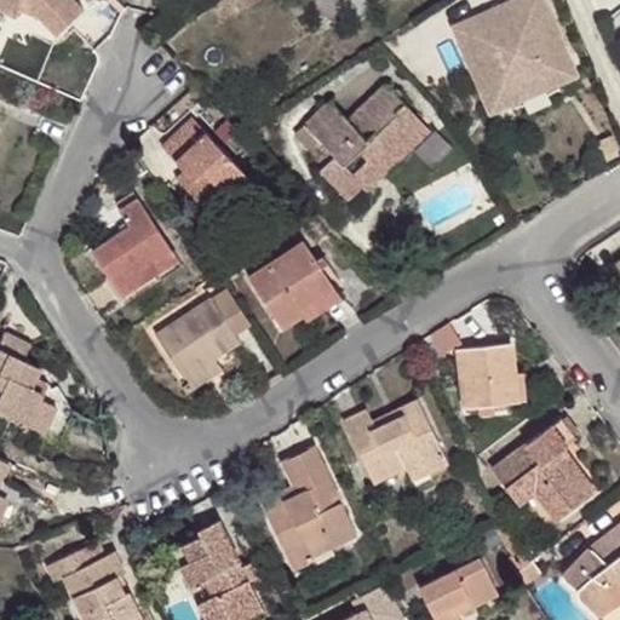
[(74,0),(0,0),(0,9),(16,16),(19,10),(36,16),(56,34),(84,10),(74,0)]
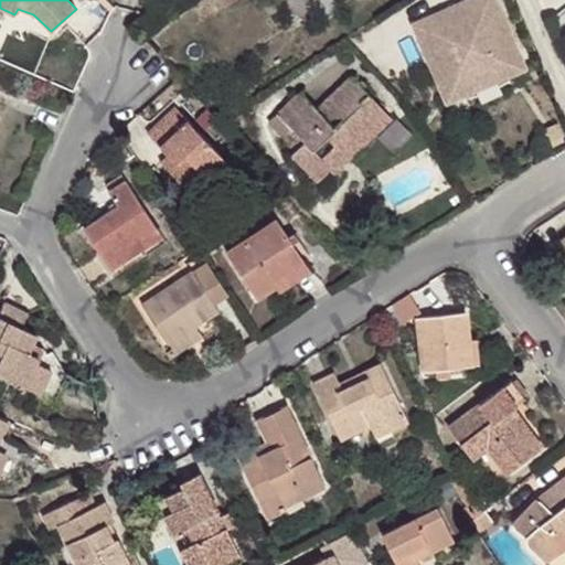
[(436,12),(411,24),(422,49),(430,45),(441,71),(433,74),(444,97),(524,62),(514,39),(503,43),(492,19),(503,13),(497,0),(465,0),(461,1),(470,22),(445,33),(436,12)]
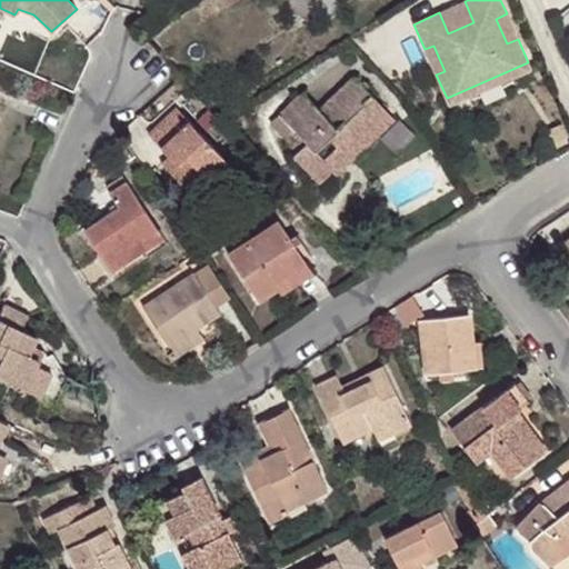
[(473,22),(465,1),(439,12),(448,33),(473,22)]
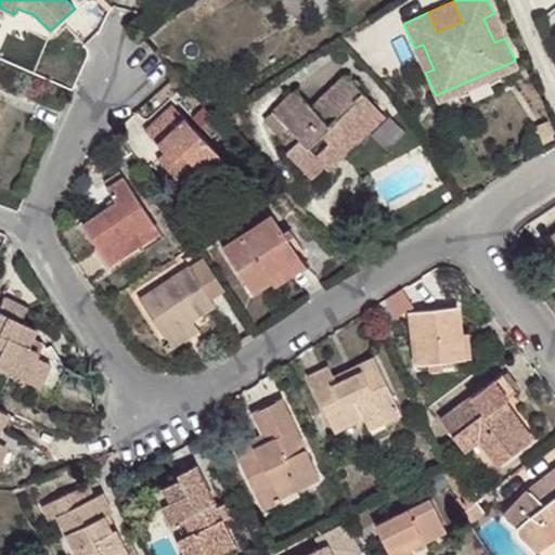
[(494,42),(505,38),(494,13),(483,18),(494,42)]
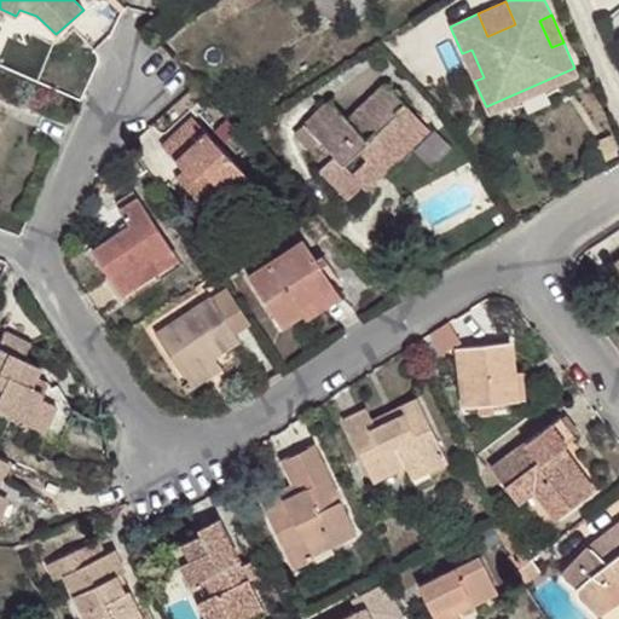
[(472,50),(462,53),(474,81),(484,77),(472,50)]
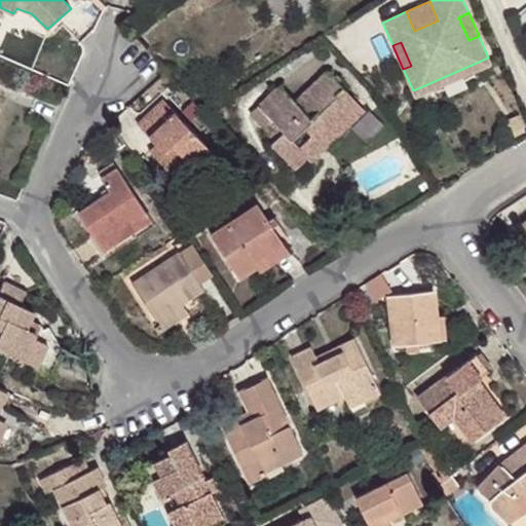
[(488,58),(413,90),(416,98),(491,65),(488,58)]
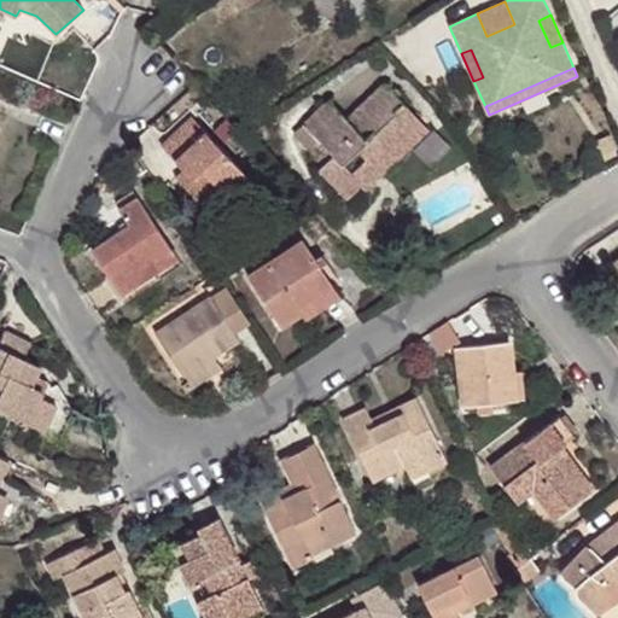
[(328,103),(295,136),(324,165),(319,169),(348,200),(363,187),(350,174),(343,164),(357,151),(366,143),(379,156),(400,134),(388,122),(404,105),(385,87),(347,122),(328,103)]
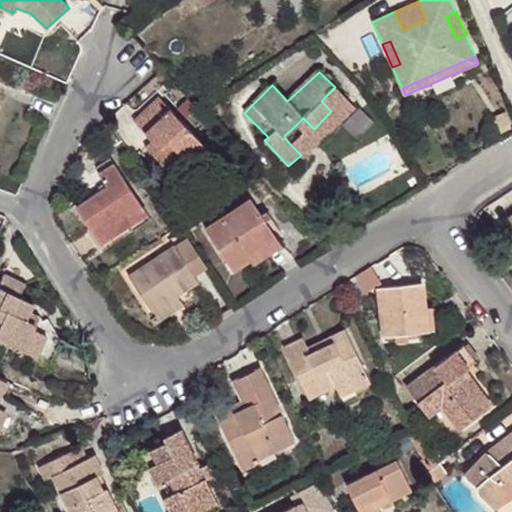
[(304,158),(356,108),(335,87),(321,101),(331,111),(314,129),(303,118),(296,125),(303,133),(290,144),(301,155),(304,158)]
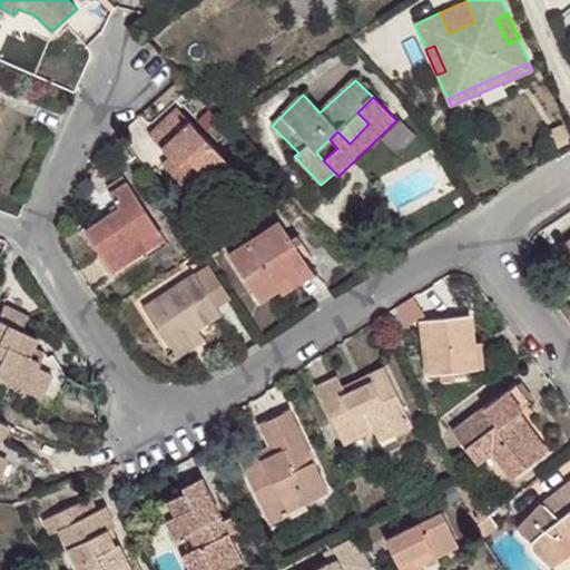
[(177,108),(149,135),(169,156),(177,164),(169,170),(197,200),(232,166),(177,108)]
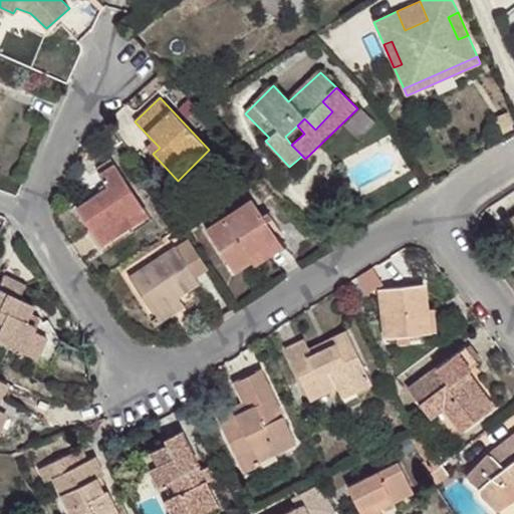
[(153,141),(146,147),(153,154),(160,148),(153,141)]
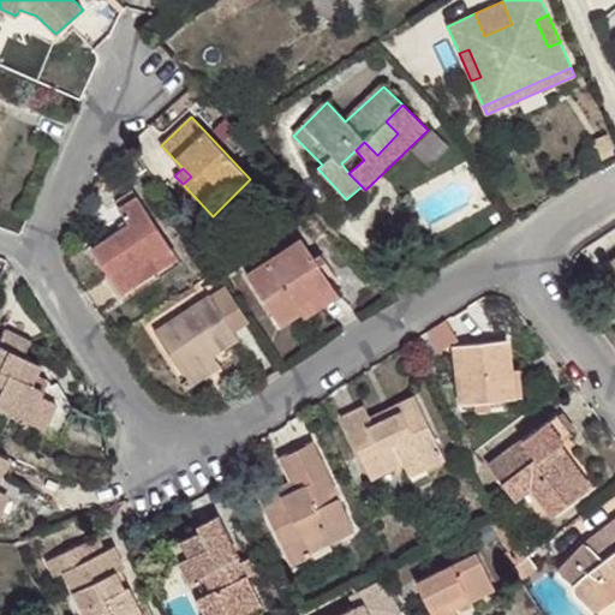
[(136,196),(118,208),(121,213),(129,224),(108,237),(91,249),(120,293),(160,267),(154,257),(169,248),(136,196)]
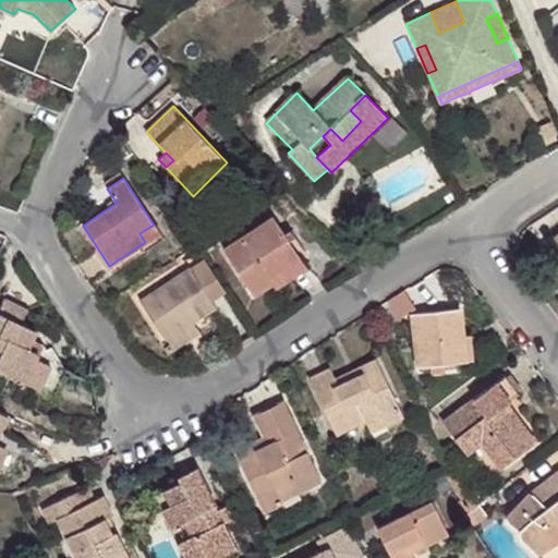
[(92,206),(98,215),(117,203),(110,193),(92,206)]
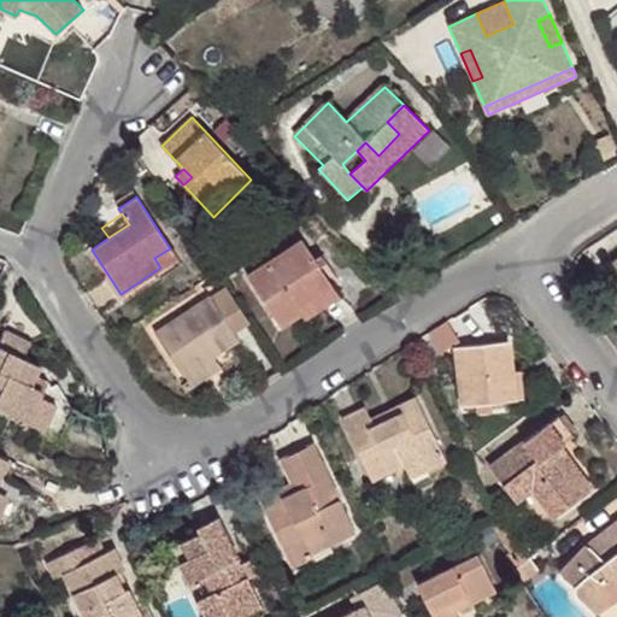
[(303,240),(247,276),(280,325),(300,311),(298,307),(331,283),(303,240)]
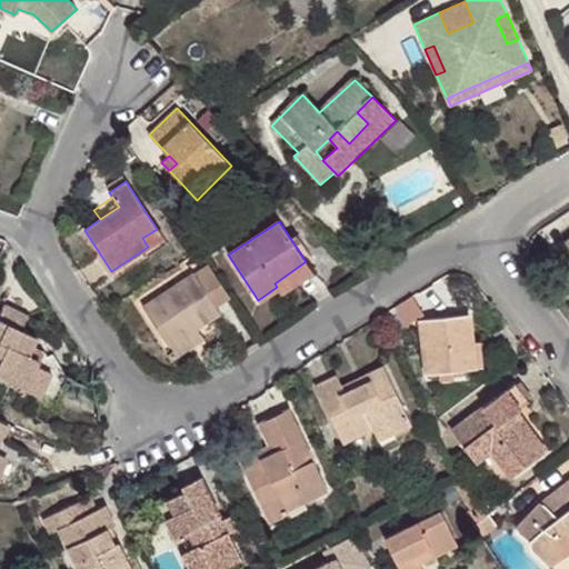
[(163,237),(157,229),(142,238),(148,247),(163,237)]
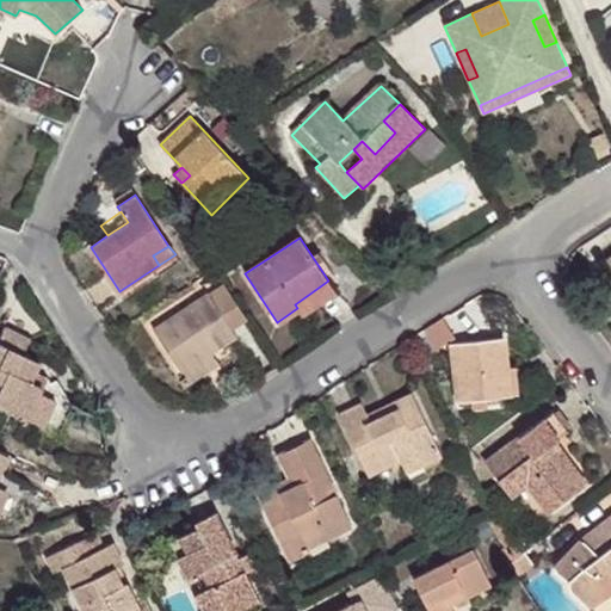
[(179,261),(176,254),(159,265),(119,291),(124,297),(179,261)]
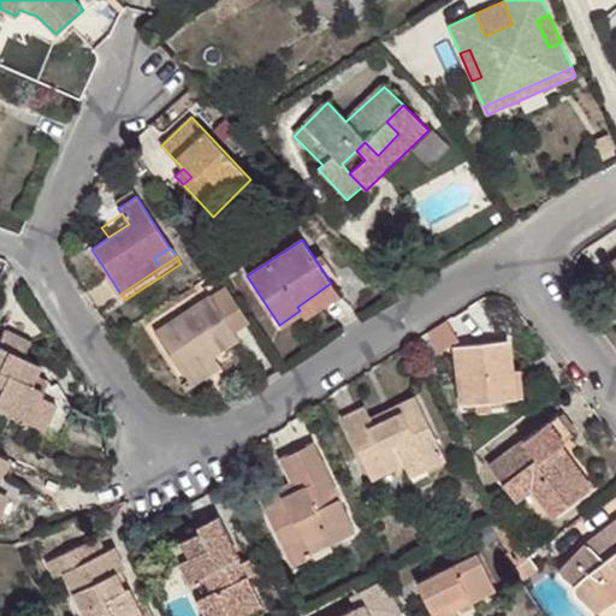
[(339,296),(331,283),(297,307),(300,311),(306,319),(339,296)]
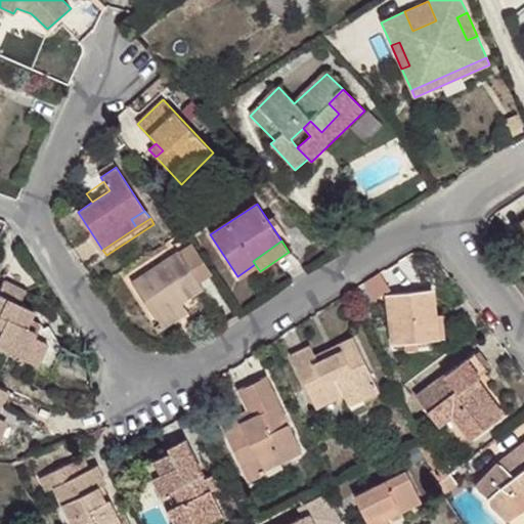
[(191,244),(131,284),(155,319),(181,302),(203,288),(200,282),(213,274),(191,244)]
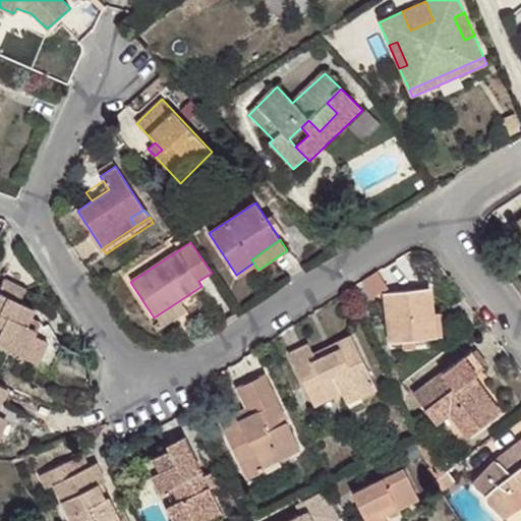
[(383,280),(378,271),(361,281),(368,291),(371,297),(387,287),(383,280)]
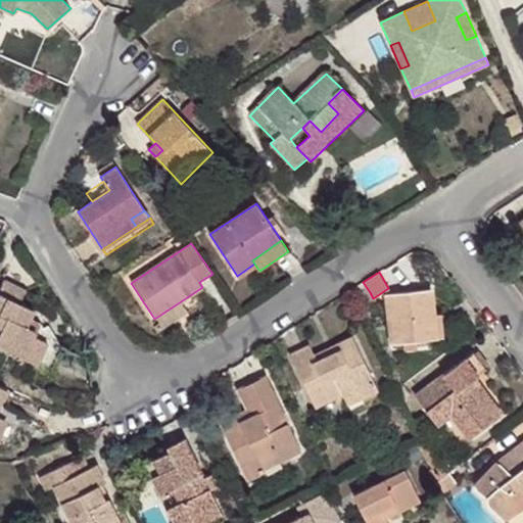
[(4,280),(0,289),(0,346),(38,365),(47,343),(34,337),(37,330),(27,326),(34,311),(18,303),(26,290),(4,280)]
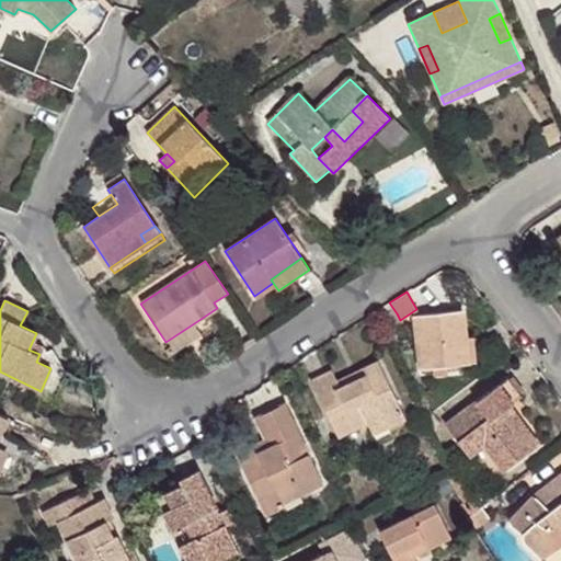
[(461,309),(415,315),(421,369),(433,368),(447,366),(468,363),(468,362),(465,336),(461,309)]
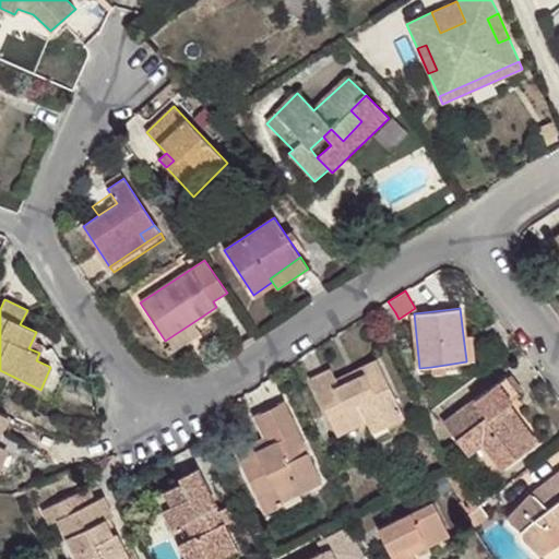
[(202,334),(193,322),(165,341),(174,354),(202,334)]
